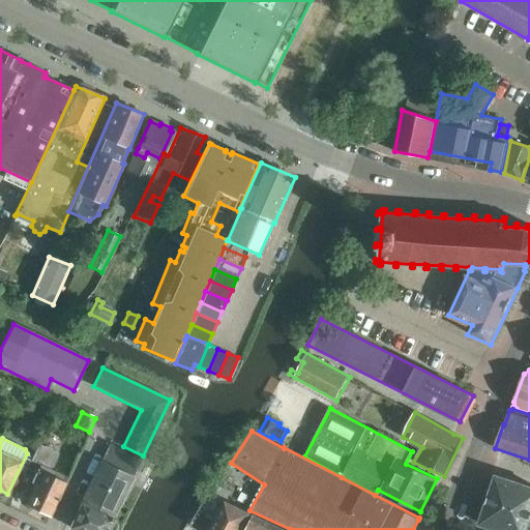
[(38,470),(37,470),(32,481),(36,483),(26,503),(35,508),(37,512),(43,516),(48,514),(51,516),(65,483),(46,473),(48,468),(50,469),(58,452),(54,451),(55,449),(45,445),(45,446),(39,444),(31,461),(40,465),(38,470)]
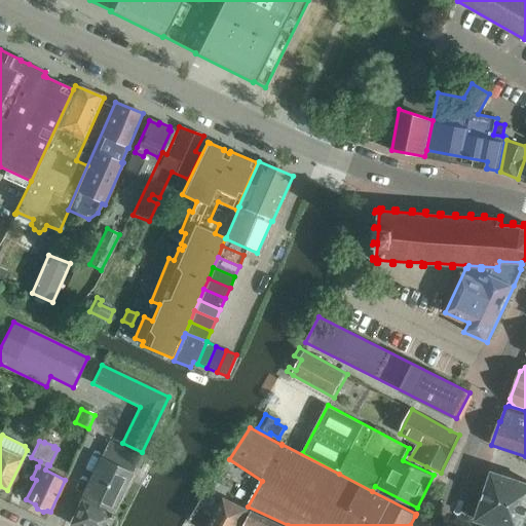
[(109,441),(101,458),(69,524),(73,525),(106,525),(140,455),(109,441)]
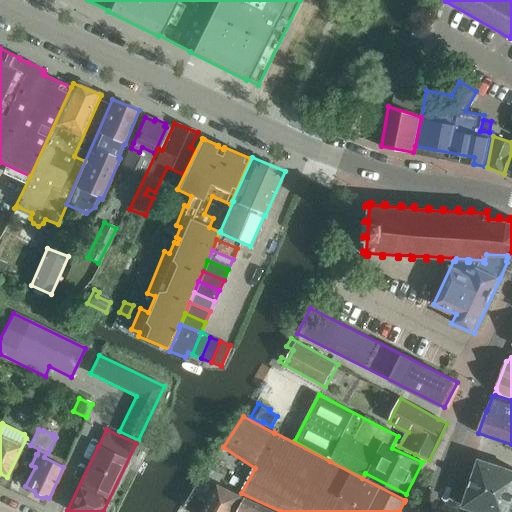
[(464,507),(479,511),(509,511),(511,507),(511,470),(480,459),(464,507)]
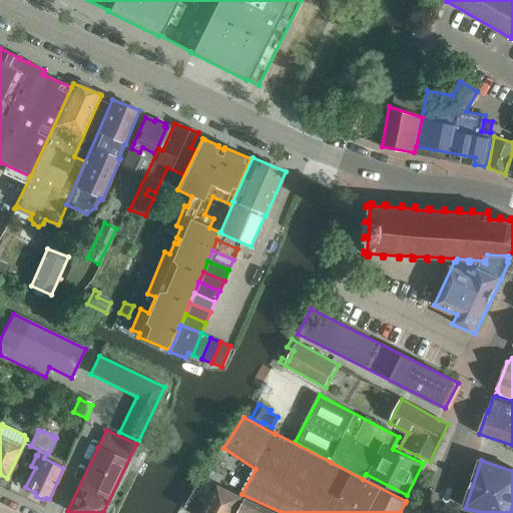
[(279,512),(202,476),(183,509),(191,512),(279,512)]
